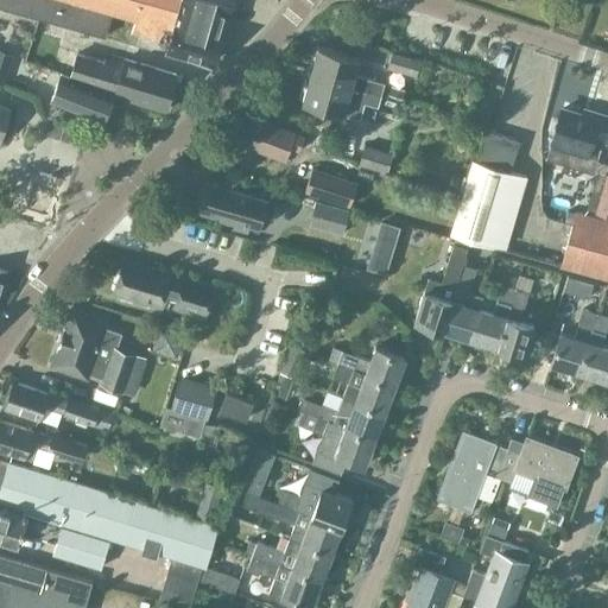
[(0,0),(0,7),(107,37),(114,13),(135,19),(133,30),(160,38),(158,45),(216,61),(217,54),(222,39),(215,37),(222,11),(229,12),(232,0),(0,0)]
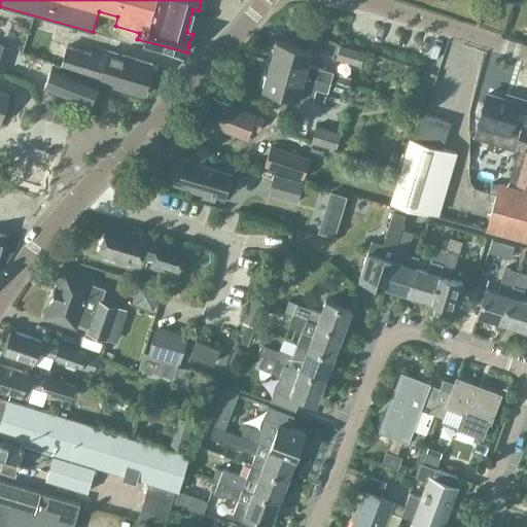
[(269,65),(330,82),(332,71),(307,64),(311,50),(276,40),(269,65)]
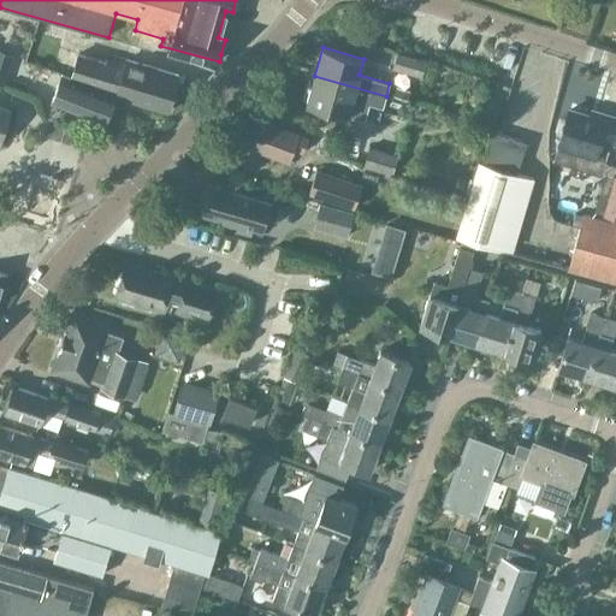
[(78,54),(71,78),(117,94),(117,95),(169,112),(179,76),(116,57),(113,65),(78,54)]
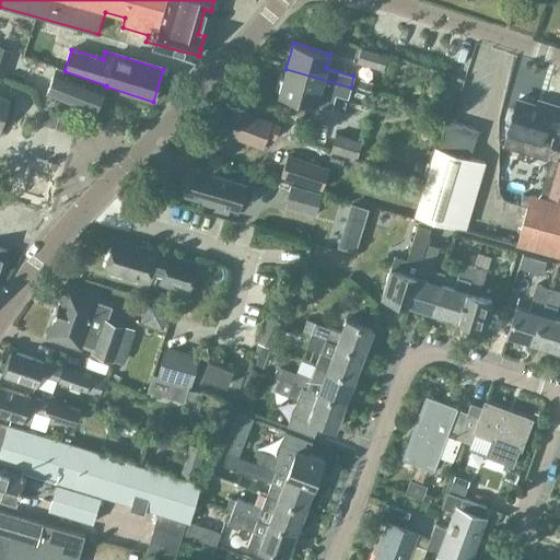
[(384,70),(388,56),(363,49),(359,62),(384,70)]
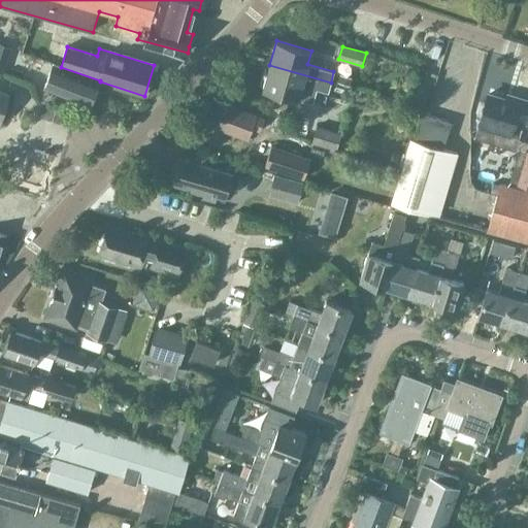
[(53,65),(44,87),(60,92),(60,94),(90,105),(93,98),(97,96),(100,90),(98,84),(98,81),(53,65)]
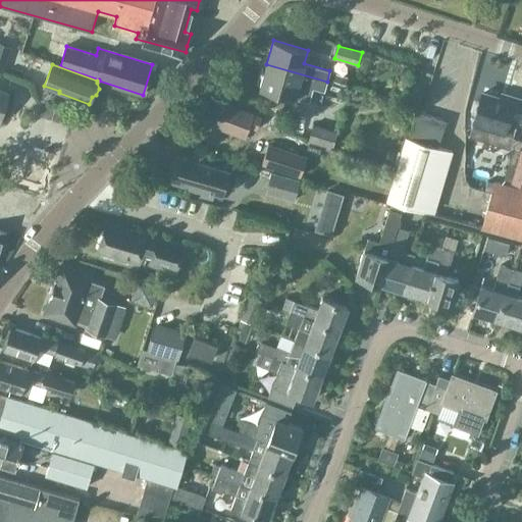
[(324,91),(327,82),(266,64),(260,89),(308,103),(312,88),(324,91)]
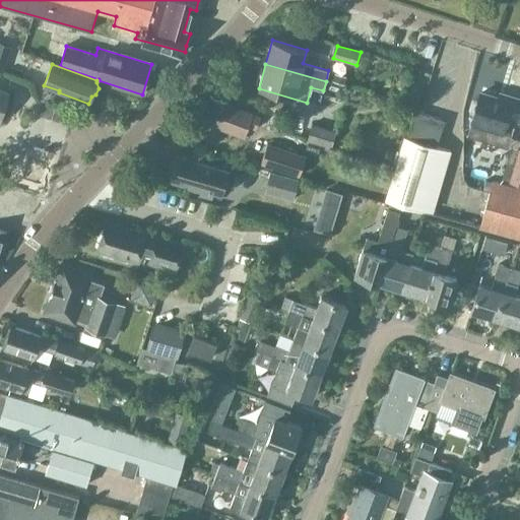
[(334,74),(332,81),(344,84),(346,77),(334,74)]
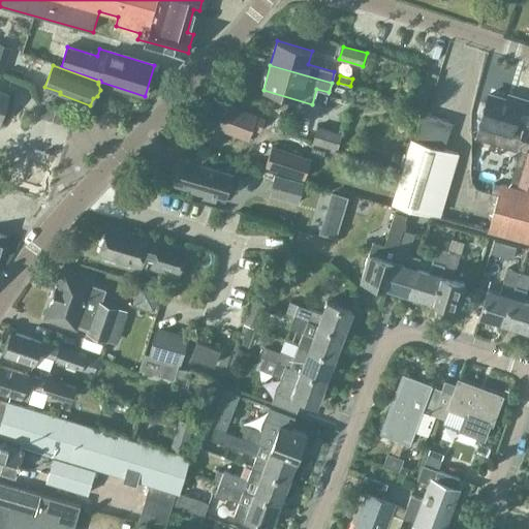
[(0,123),(0,124),(9,94),(0,91),(0,123)]
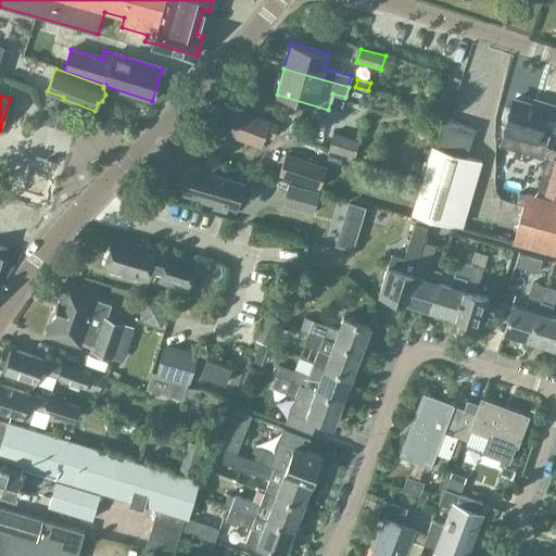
[(539,108),(514,100),(505,129),(506,130),(502,143),(543,158),(551,128),(555,129),(555,105),(540,101),(539,108)]
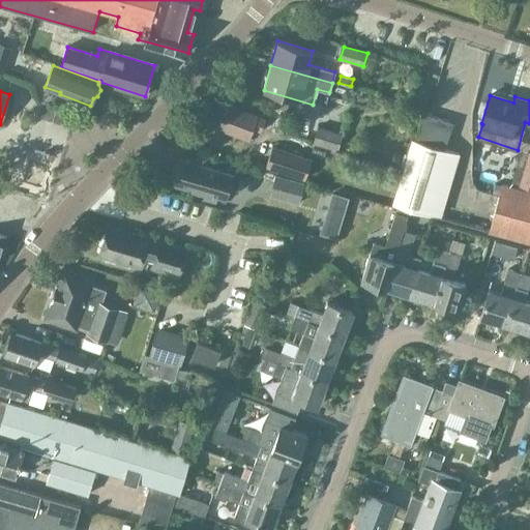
[(249,141),(258,116),(232,107),(233,106),(214,98),(203,130),(221,138),(223,131),(249,141)]
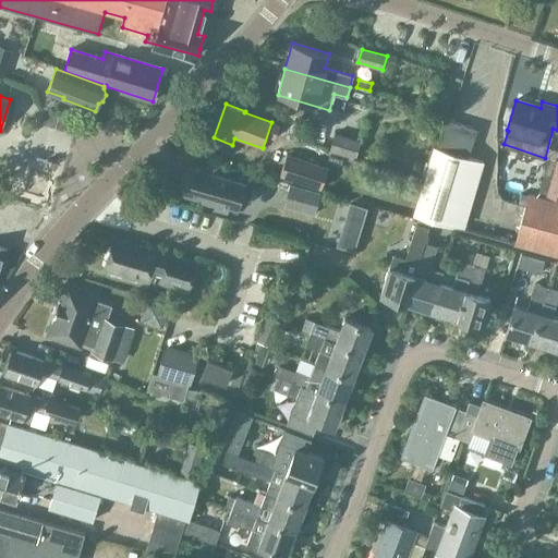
[(433,147),(413,213),(419,215),(433,219),(462,228),(483,161),(468,157),(476,130),(450,121),(440,149),(433,147)]
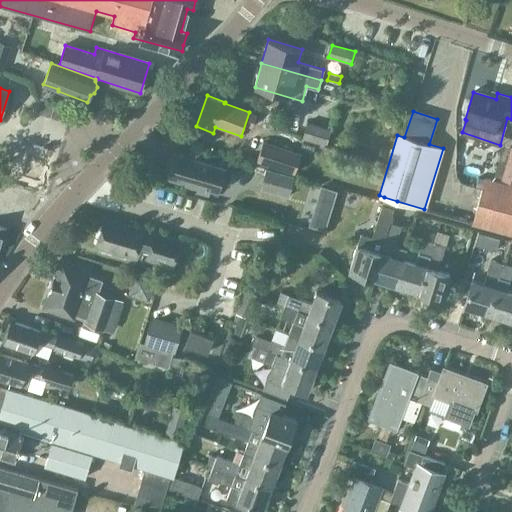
[(275,121),(272,130),(280,133),(283,123),(275,121)]
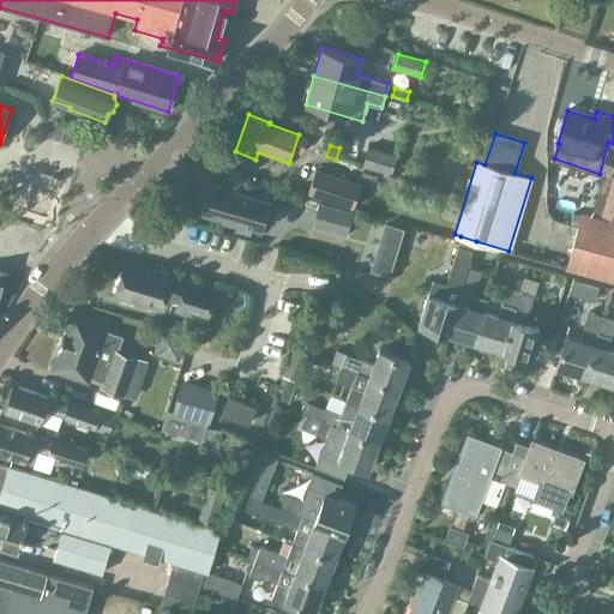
[(392,174),(397,156),(371,149),(365,166),(392,174)]
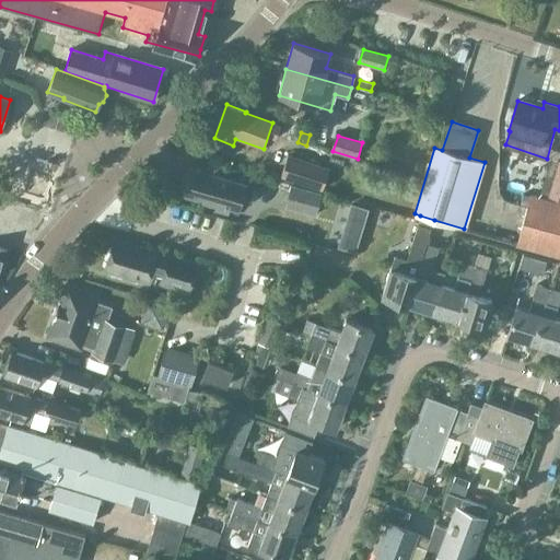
[(334,153),(330,163),(343,166),(347,158),(334,153)]
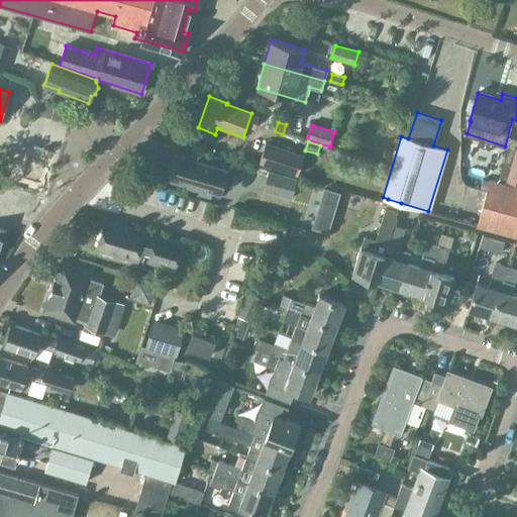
[(297,176),(303,156),(266,143),(260,165),(297,176)]
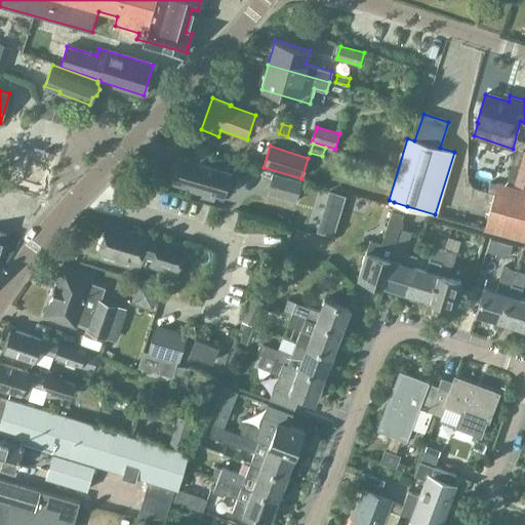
[(389,150),(387,160),(396,163),(399,153),(389,150)]
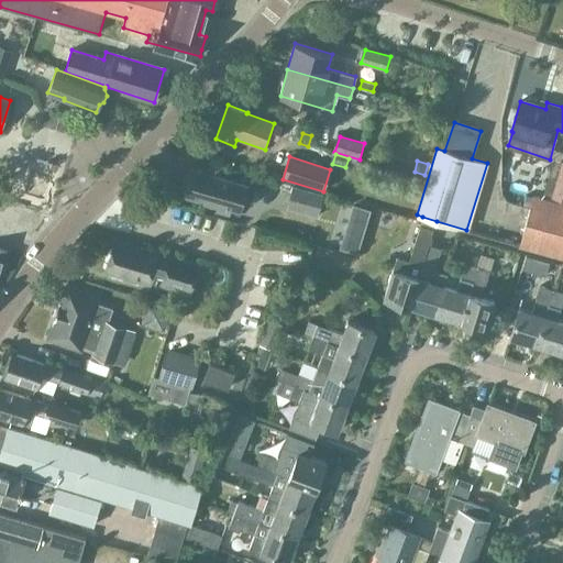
[(562,162),(552,196),(562,199),(562,162)]
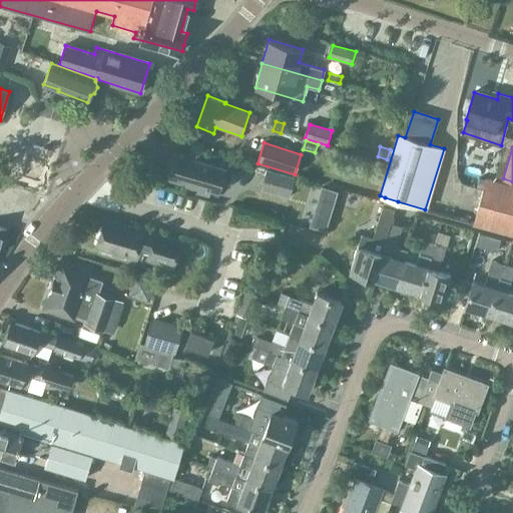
[(167,177),(218,192),(225,168),(174,153),(167,177)]
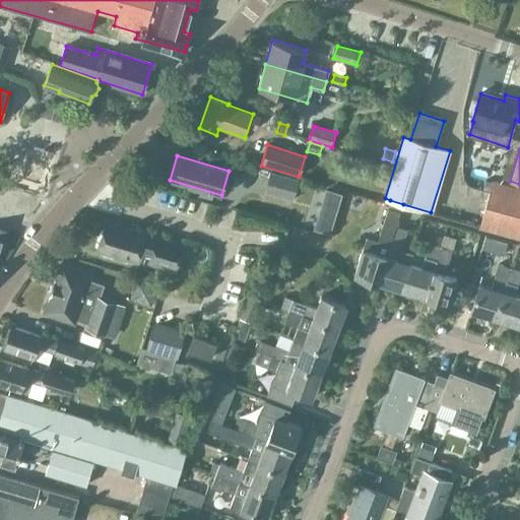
[(270,173),(265,193),(293,201),(299,180),(270,173)]
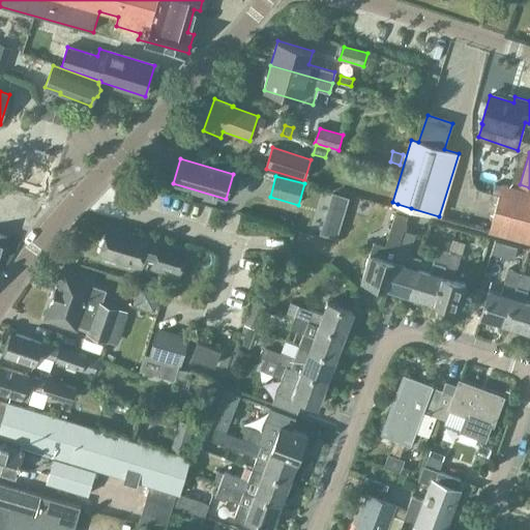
[(529,242),(529,192),(503,184),(490,232),(529,242)]
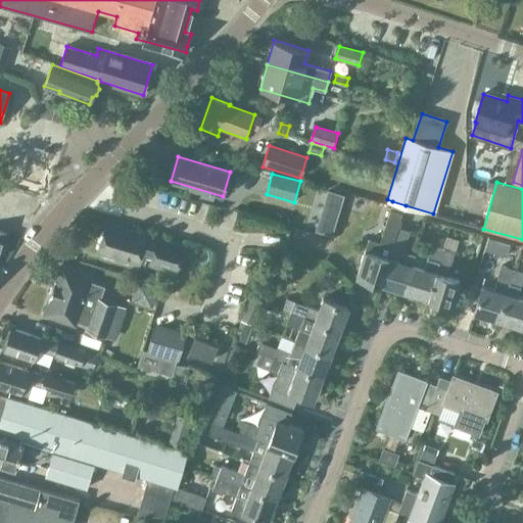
[(329,190),(317,230),(332,235),(344,195),(329,190)]
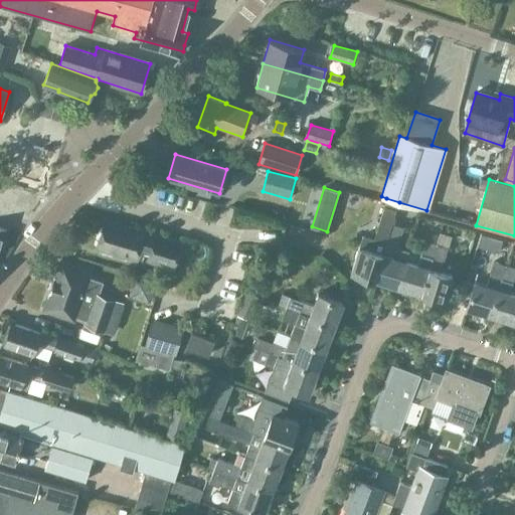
[(386,198),(384,207),(396,210),(399,202),(386,198)]
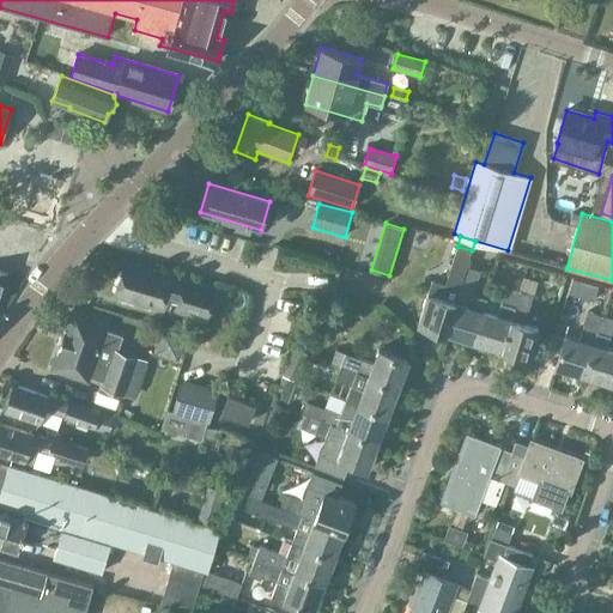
[(456,303),(472,250),(457,247),(445,284),(432,280),(428,295),(418,325),(447,333),(456,303)]
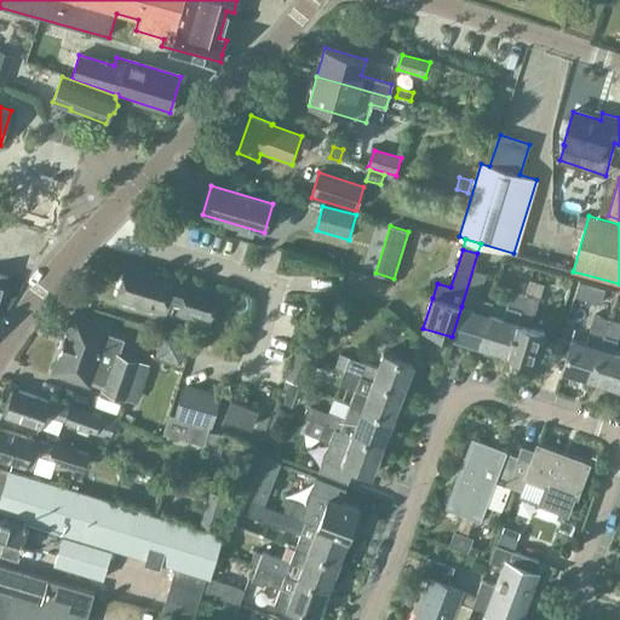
[(214,305),(219,292),(127,265),(118,299),(165,314),(170,297),(183,300),(182,306),(202,313),(205,313),(206,313),(207,313),(210,311),(211,311),(212,310),(213,309),(214,308),(214,305)]
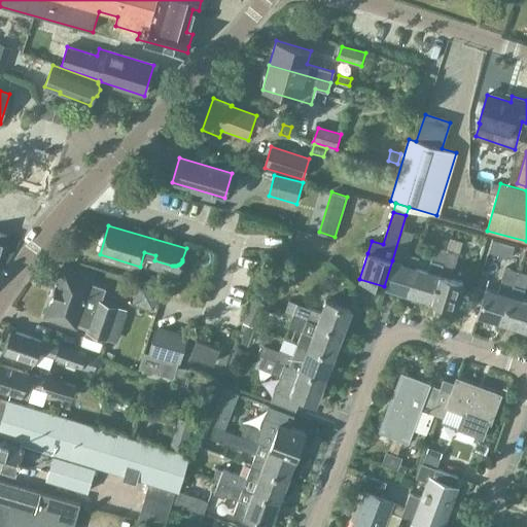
[(408,293),(416,268),(403,264),(414,233),(401,229),(392,260),(384,286),(408,293)]
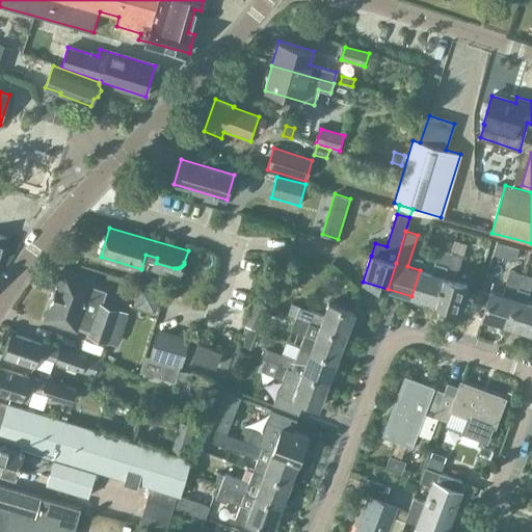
[(497,240),(495,248),(503,250),(506,243),(497,240)]
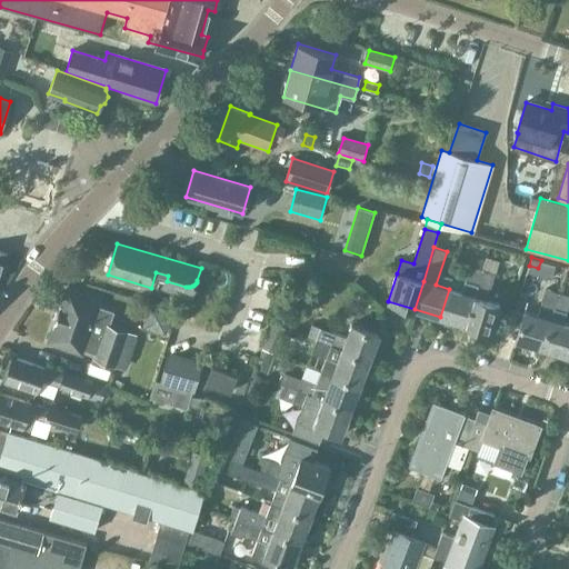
[(486,260),(482,270),(495,273),(498,263),(486,260)]
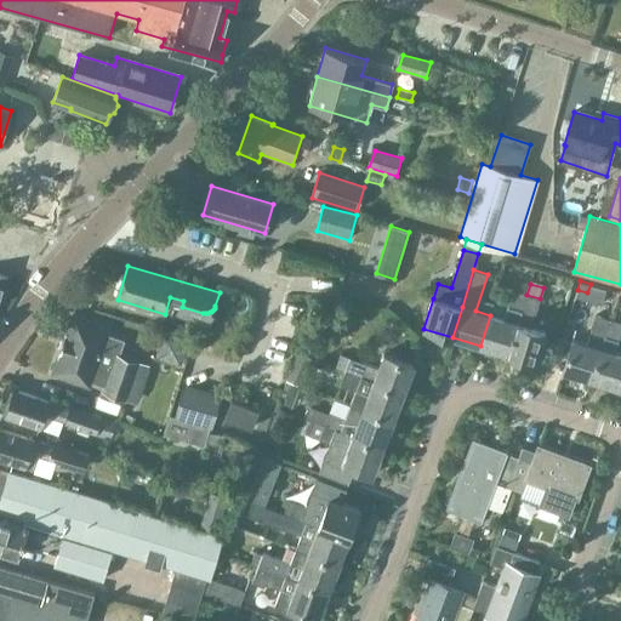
[(508,354),(518,324),(527,295),(513,290),(505,319),(490,315),(480,346),(508,354)]
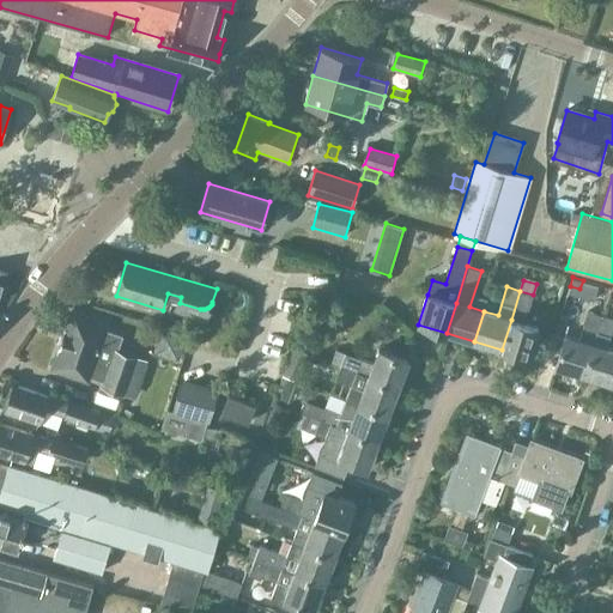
[(511,320),(502,350),(529,358),(539,328),(525,323),(533,295),(520,291),(511,320)]
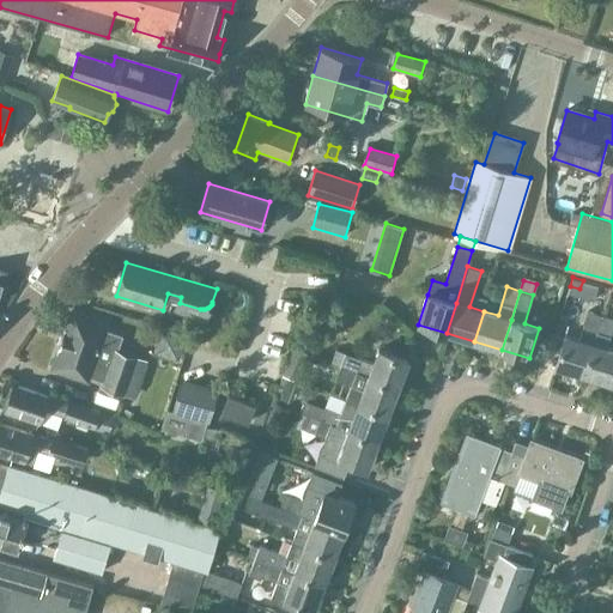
[(594,345),(601,316),(588,311),(583,328),(584,328),(581,341),(565,337),(556,366),(584,375),(594,345)]
